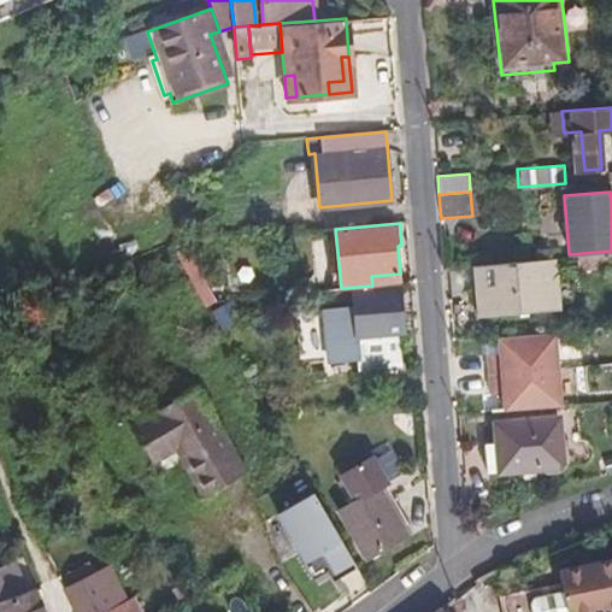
[(227,299),(224,281),(207,284),(187,245),(174,251),(182,264),(194,287),(202,301),(227,299)]
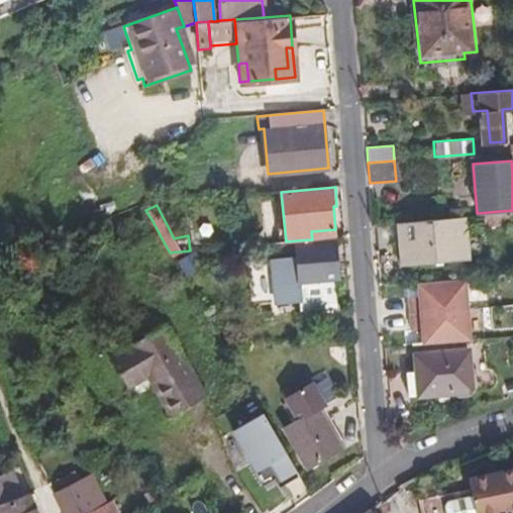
[(482,226),(512,223),(512,213),(482,217),(482,226)]
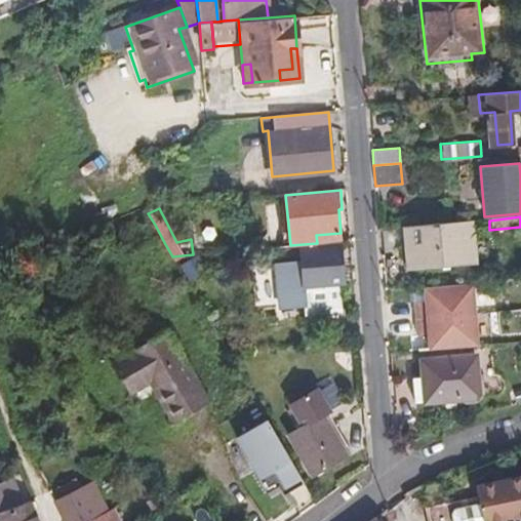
[(478,259),(475,221),(409,226),(412,265),(478,259)]
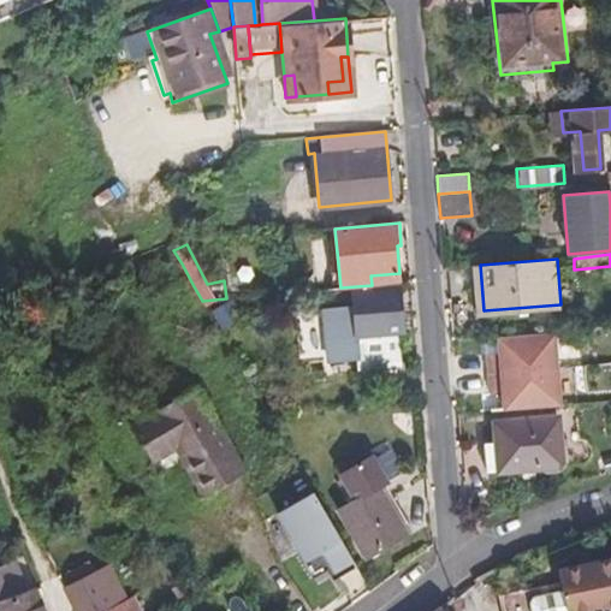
[(178,295),(194,286),(182,264),(165,273),(178,295)]
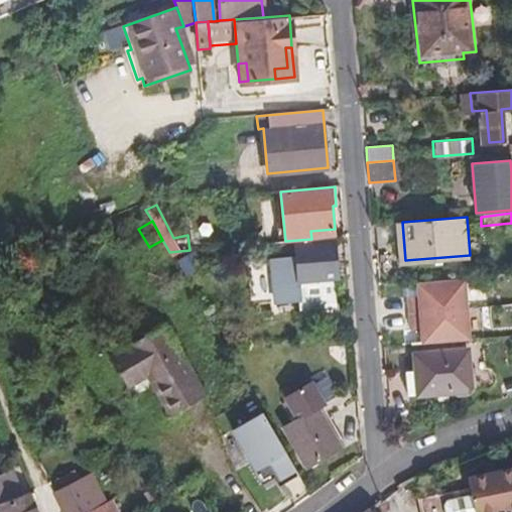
[(402,222),(395,223),(398,261),(405,260),(402,222)]
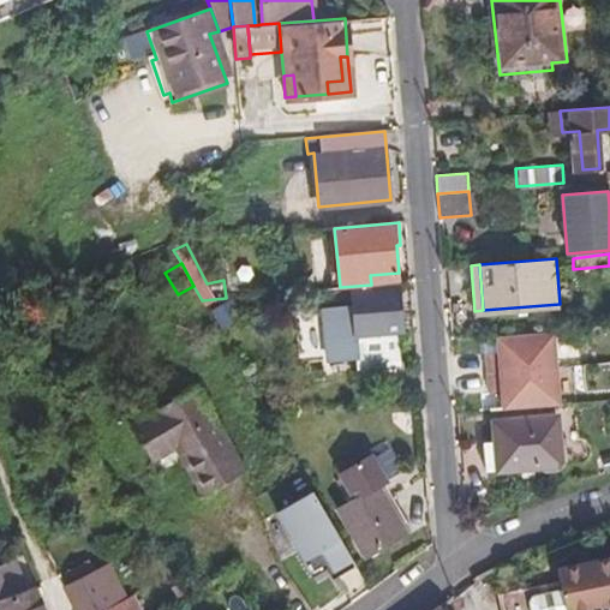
[(328,362),(356,359),(356,366),(400,364),(398,330),(402,330),(399,286),(353,288),(354,305),(324,306),(328,362)]
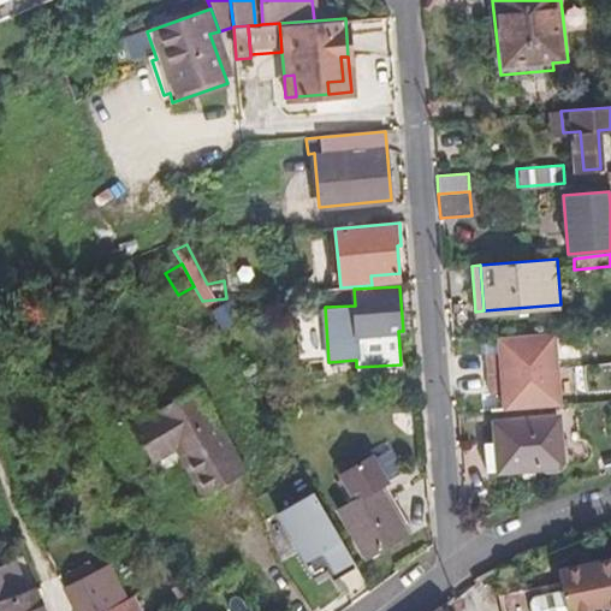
[(237,315),(227,300),(211,310),(220,326),(237,315)]
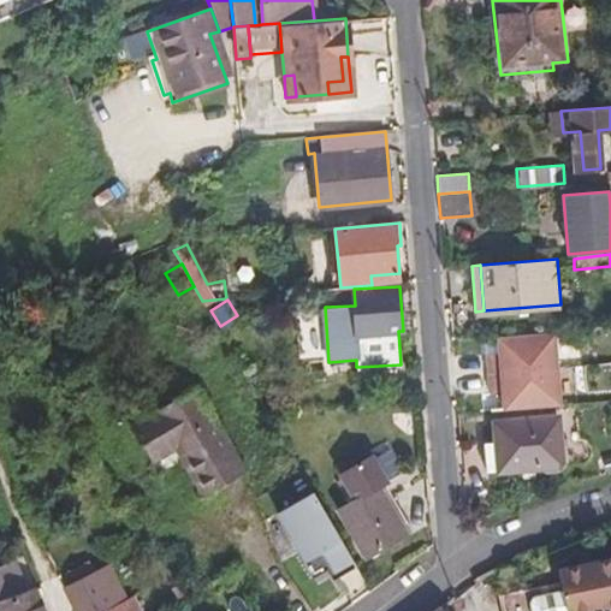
[(497,351),(498,371),(563,366),(565,366),(563,330),(508,333),(509,350),(497,351)]
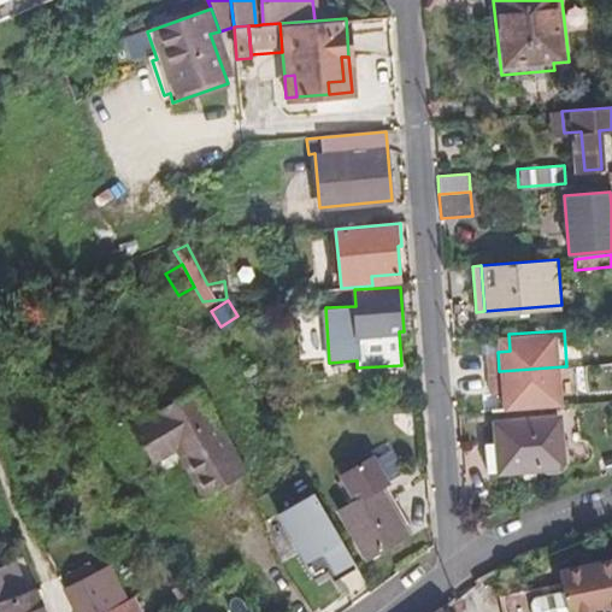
[(566,402),(564,366),(499,371),(496,371),(498,389),(511,388),(512,406),(566,402)]
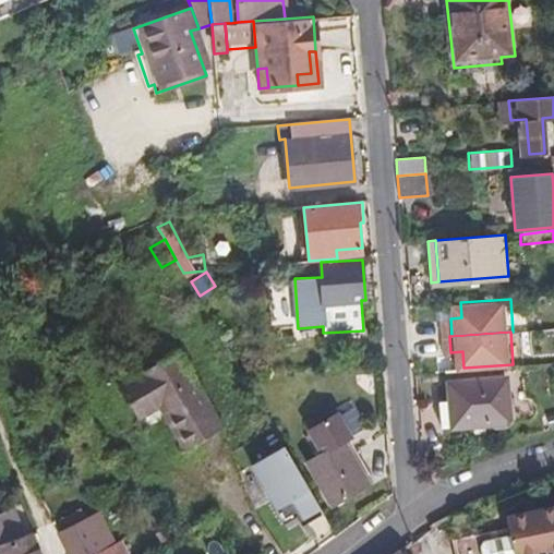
[(193,446),(230,424),(187,349),(128,383),(148,416),(168,405),(193,446)]
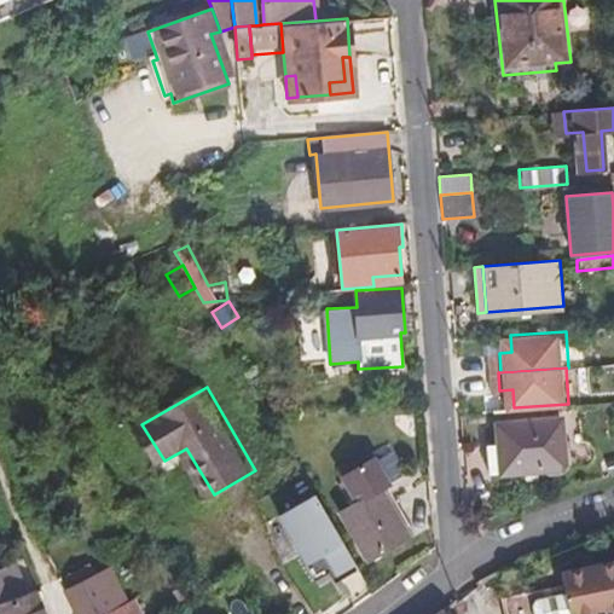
[(565,467),(561,418),(497,424),(500,471),(565,467)]
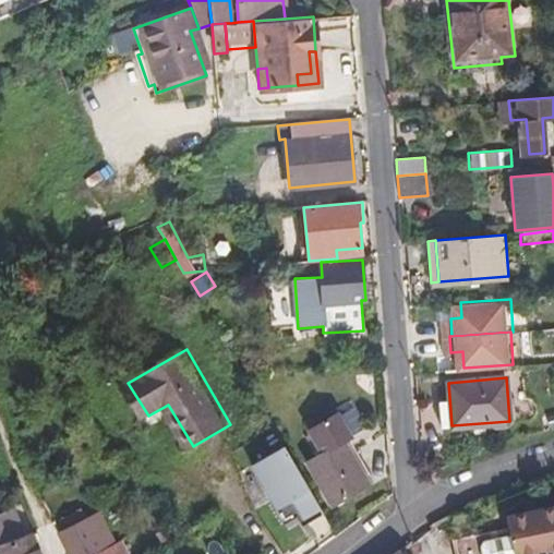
[(309,431),(323,454),(309,462),(332,504),(365,484),(342,444),(351,438),(337,414),(309,431)]
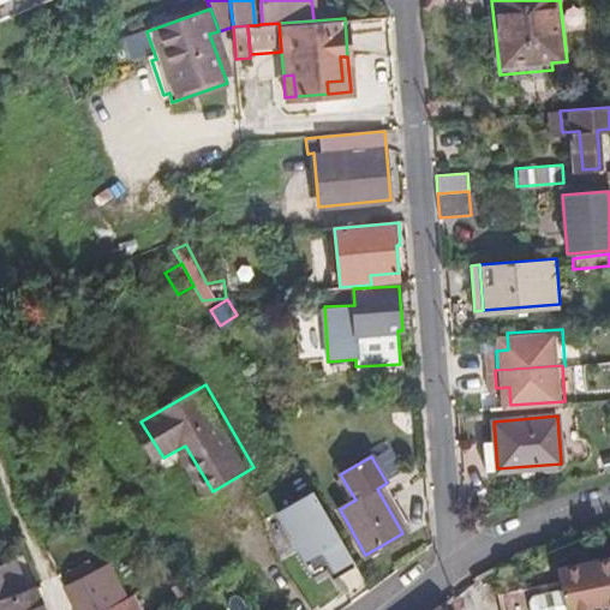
[(283,525),(311,574),(329,564),(336,576),(354,567),(318,504),(283,525)]
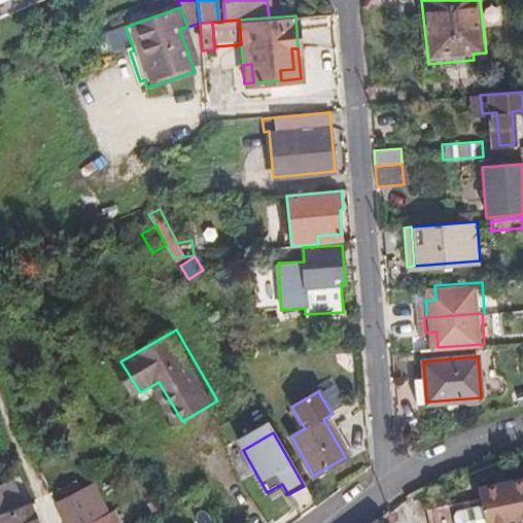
[(480,500),(484,522),(499,522),(522,518),(522,478),(477,486),(480,500)]
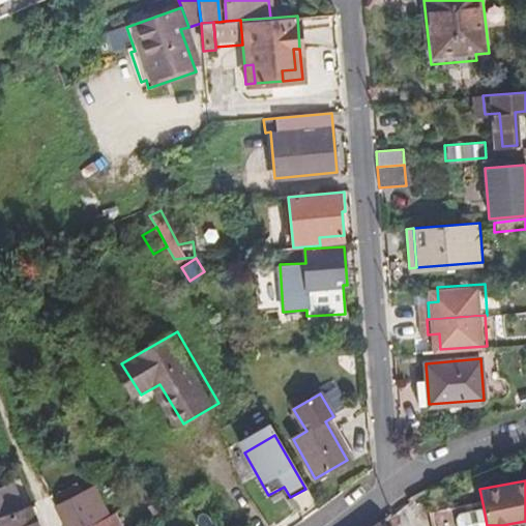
[(35,525),(29,507),(20,509),(11,486),(0,489),(0,525),(35,525)]
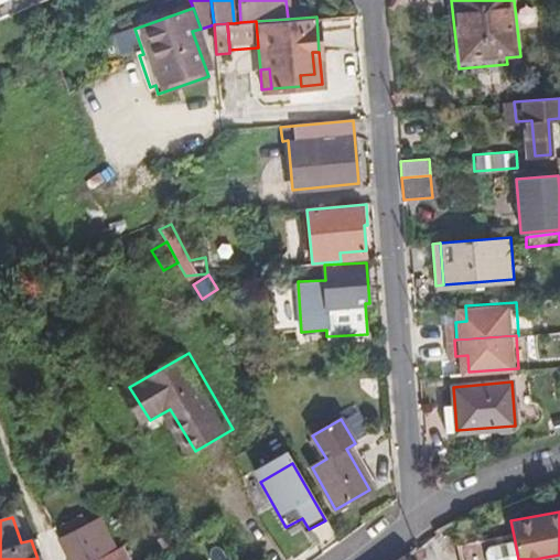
[(61,537),(71,559),(96,559),(103,558),(88,526),(61,537)]
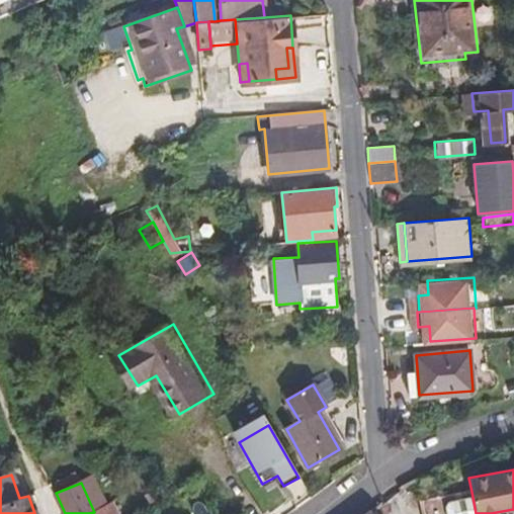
[(476,513),(472,492),(420,503),(422,513),(476,513)]
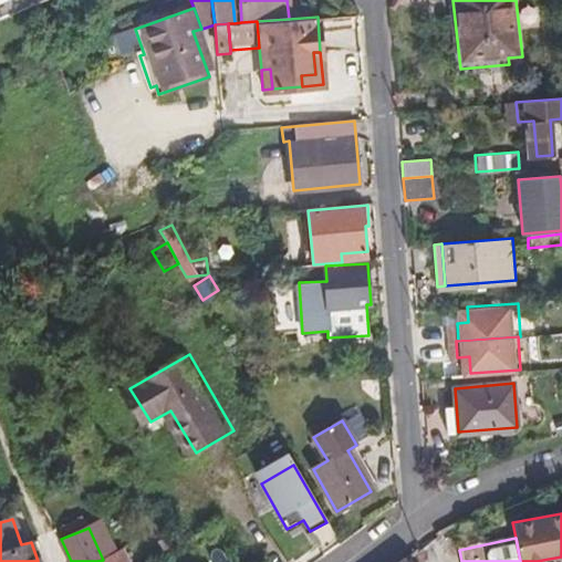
All buildings are outlined.
